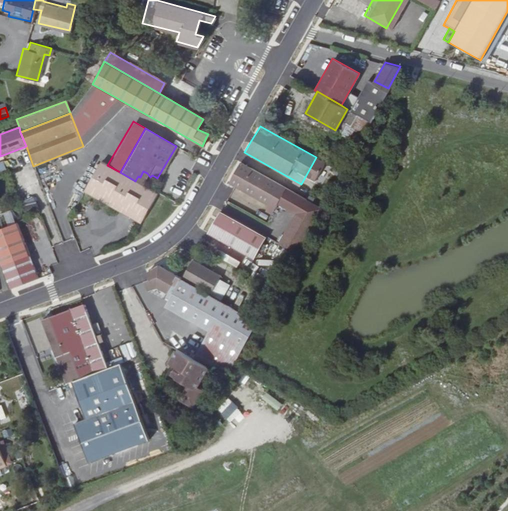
[(68,191),(79,198),(82,191),(100,161),(88,154),(68,191)]
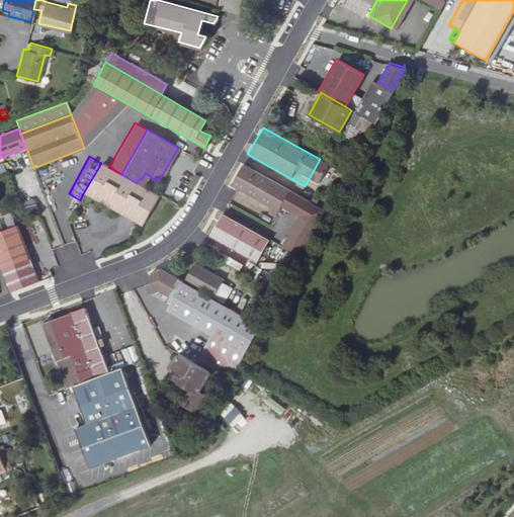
[(142,226),(159,195),(142,186),(137,183),(121,174),(108,167),(101,163),(83,193),(142,226)]
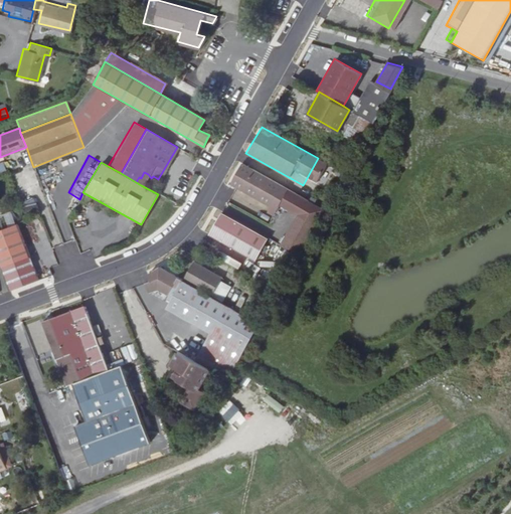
[(287,189),(240,163),(232,177),(228,184),(270,206),(267,212),(272,215),(278,205),(287,189)]
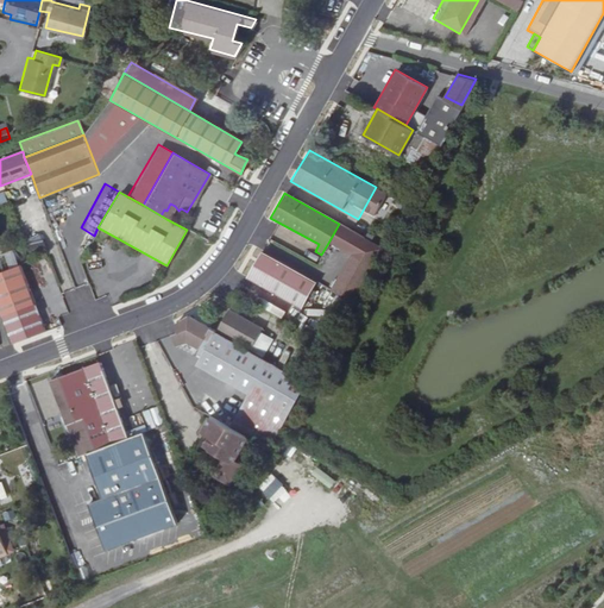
[(161,215),(167,219),(175,206),(170,204),(167,211),(164,210),(161,215)]
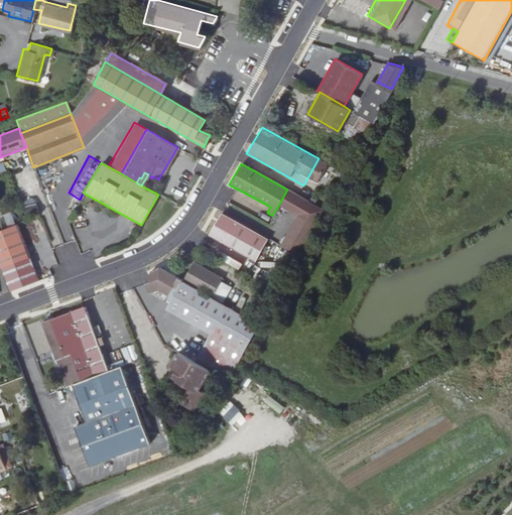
[(296,256),(313,225),(323,210),(287,189),(278,206),(295,216),(278,246),(296,256)]
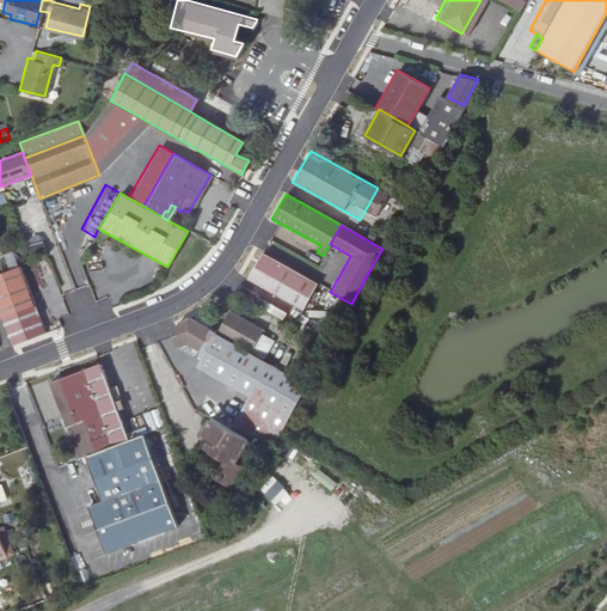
[(26,246),(37,240),(34,233),(22,239),(26,246)]
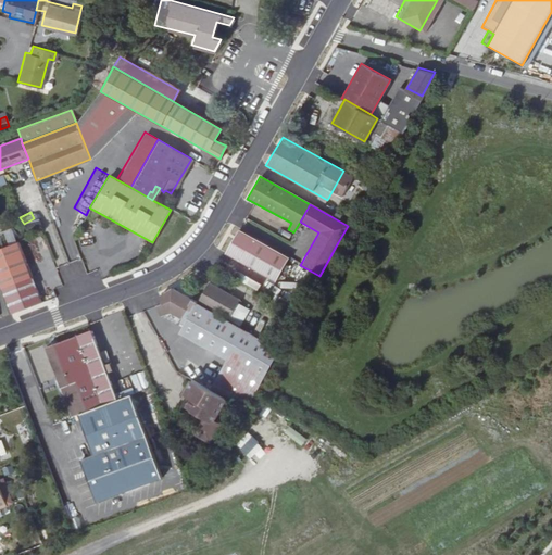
[(288,257),(237,229),(228,247),(224,253),(274,281),(288,257)]
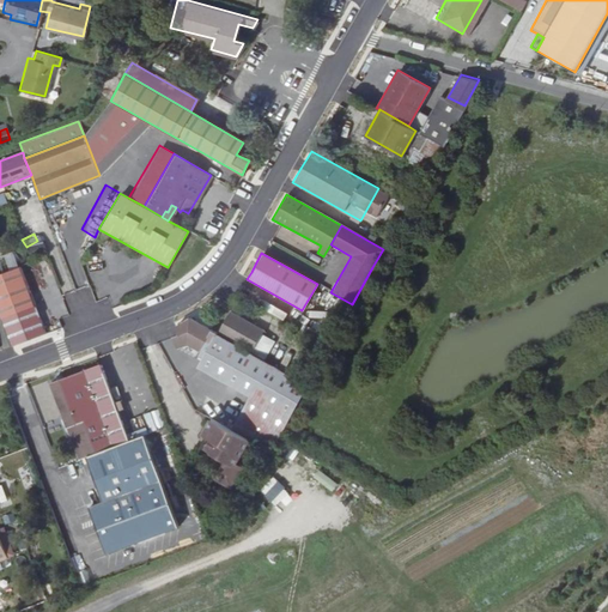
[(0,319),(10,346),(43,333),(17,266),(0,272),(0,319)]
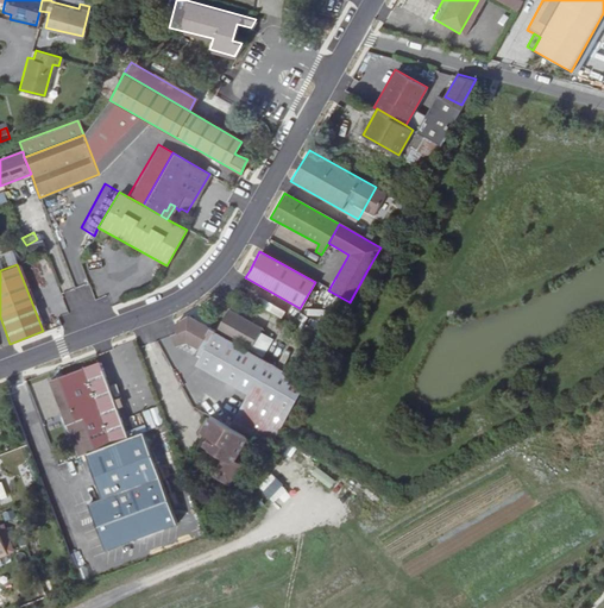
[(263,307),(275,314),(278,307),(288,313),(291,306),(270,294),(263,307)]
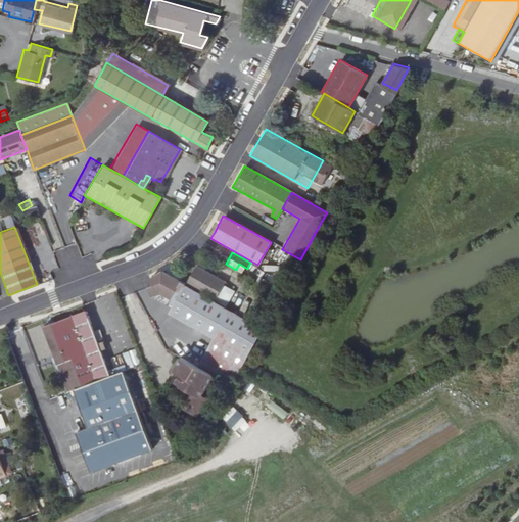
[(225,282),(195,266),(185,285),(214,301),(223,285),(225,282)]
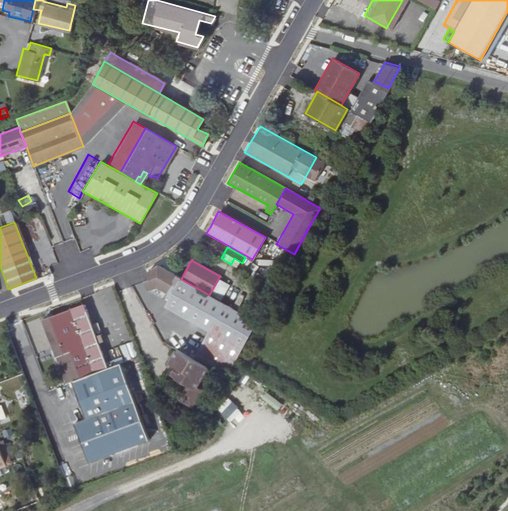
[(180,280),(181,279),(157,266),(146,273),(148,280),(144,281),(148,290),(163,299),(165,296),(169,299),(168,302),(166,306),(209,330),(193,359),(210,368),(224,376),(255,322),(180,280)]
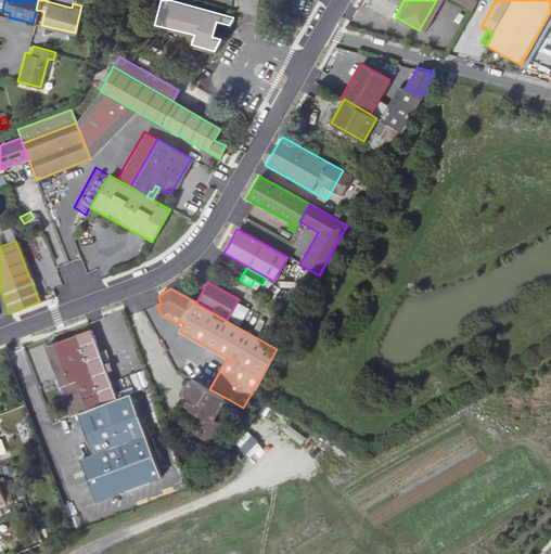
[(245,309),(236,303),(227,320),(235,324),(245,309)]
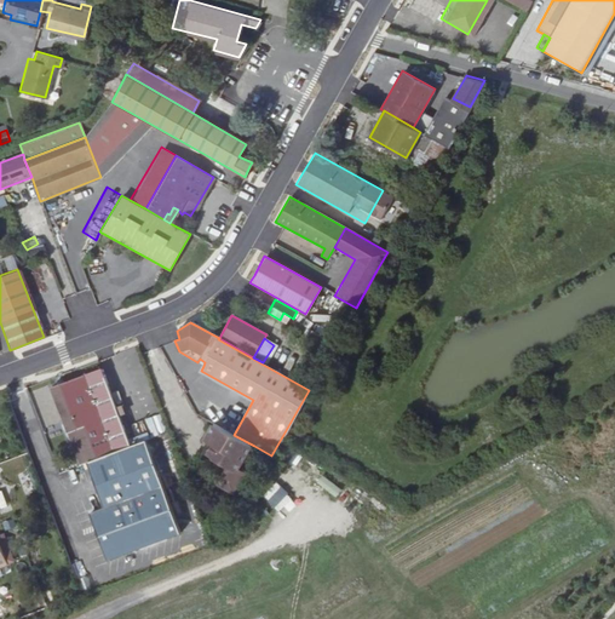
[(53,384),(84,463),(88,460),(133,445),(104,366),(65,380),(58,383),(53,384)]
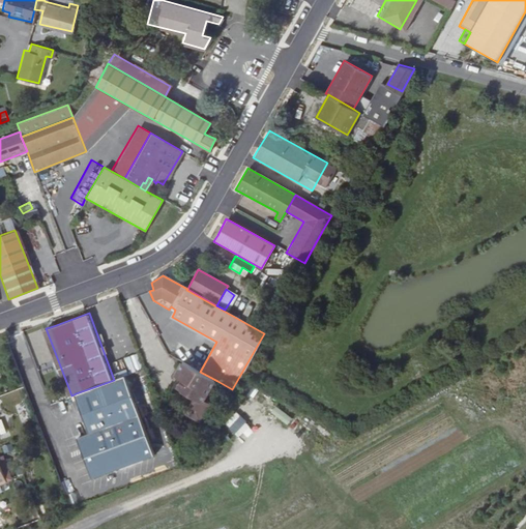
[(206,401),(217,381),(200,372),(183,362),(176,377),(182,381),(177,389),(194,399),(194,404),(187,414),(202,422),(212,404),(206,401)]
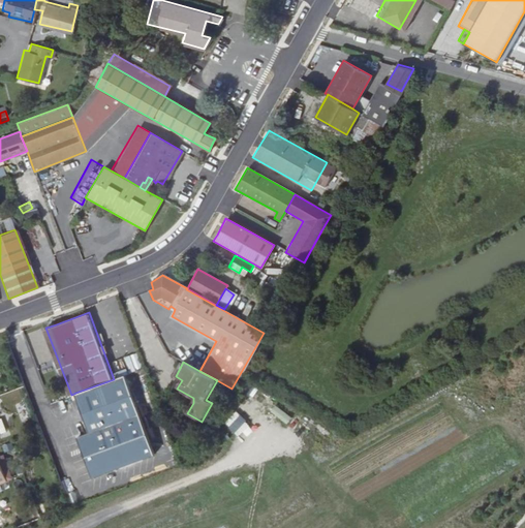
[(155,454),(125,374),(114,379),(75,393),(91,433),(79,437),(94,476),(155,454)]
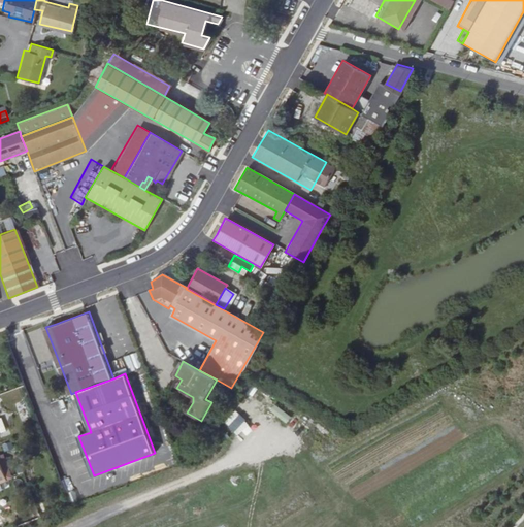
[(263,405),(259,412),(275,422),(280,415),(263,405)]
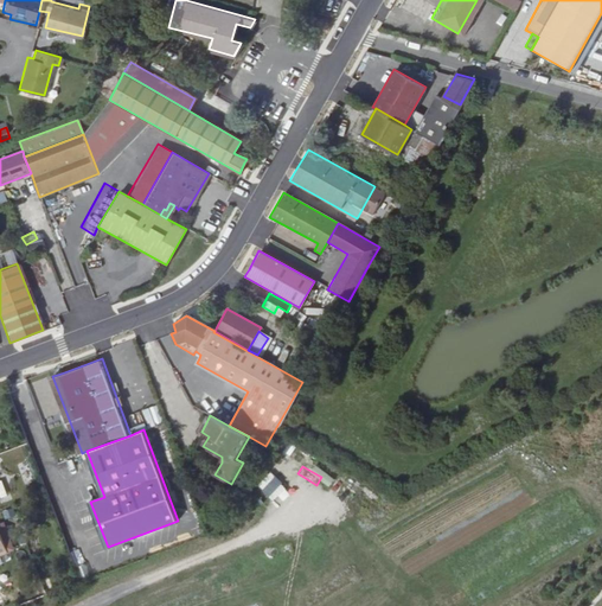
[(263,495),(276,482),(270,476),(257,489),(263,495)]
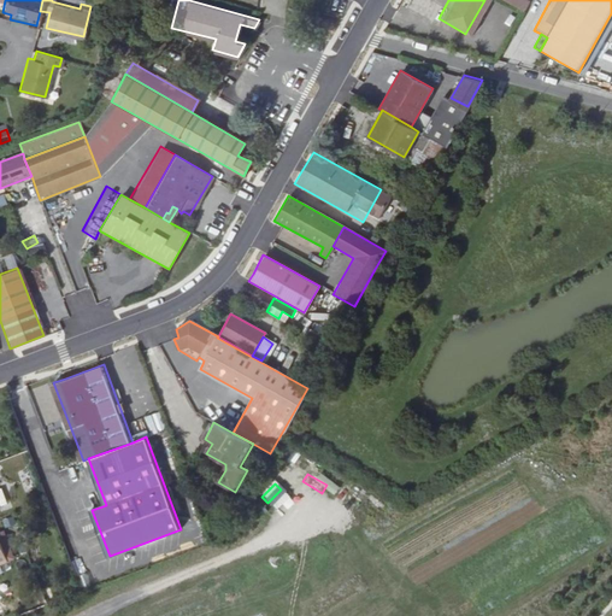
[(0,563),(7,561),(7,559),(13,558),(4,532),(0,533),(0,563)]
